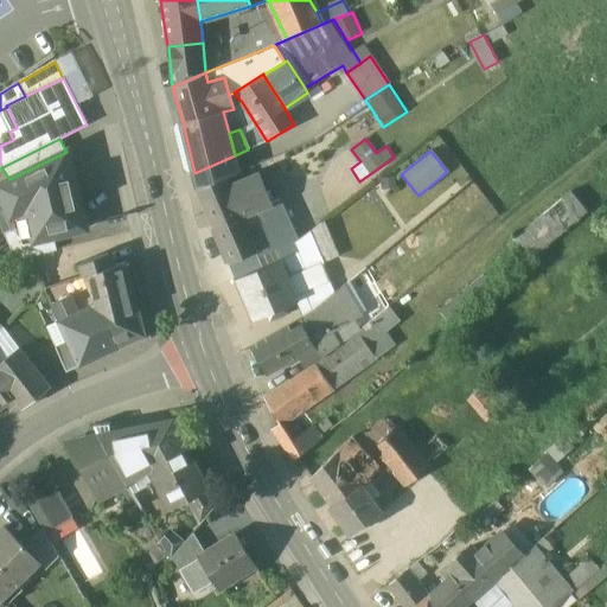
[(10,179),(0,184),(0,206),(5,205),(17,229),(25,246),(55,237),(87,229),(69,157),(66,152),(10,179)]
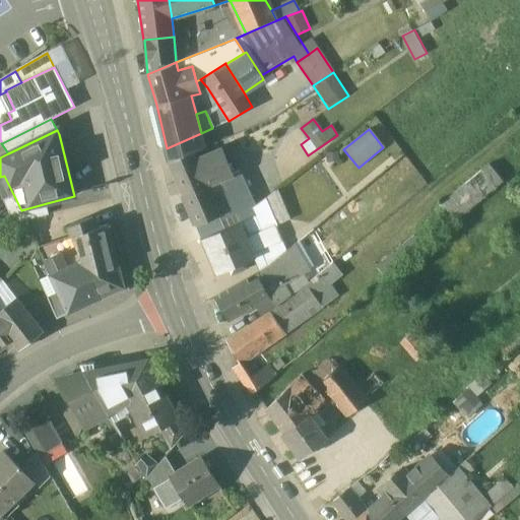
[(201,133),(167,148),(171,161),(193,152),(205,147),(201,133)]
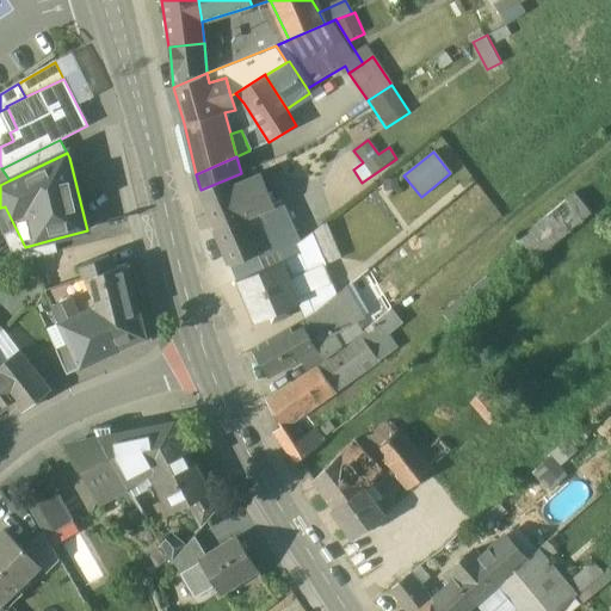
[(230,189),(204,199),(232,266),(259,253),(255,245),(245,218),(271,207),(258,178),(230,189)]
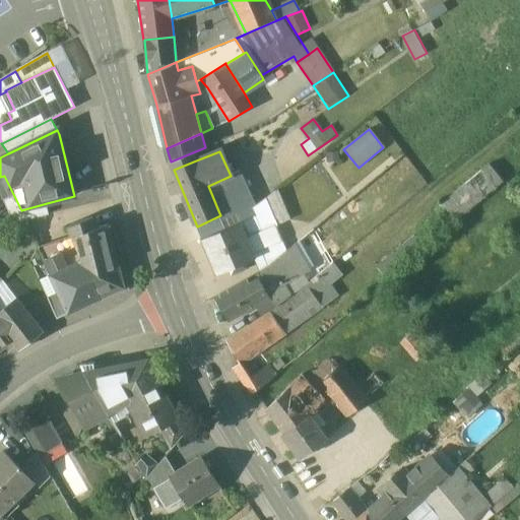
[(193,152),(171,161),(174,170),(196,160),(193,152)]
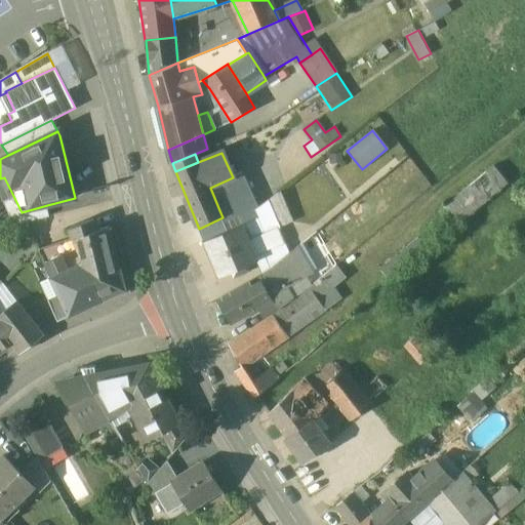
[(492,166),(445,206),(460,223),(507,183),(492,166)]
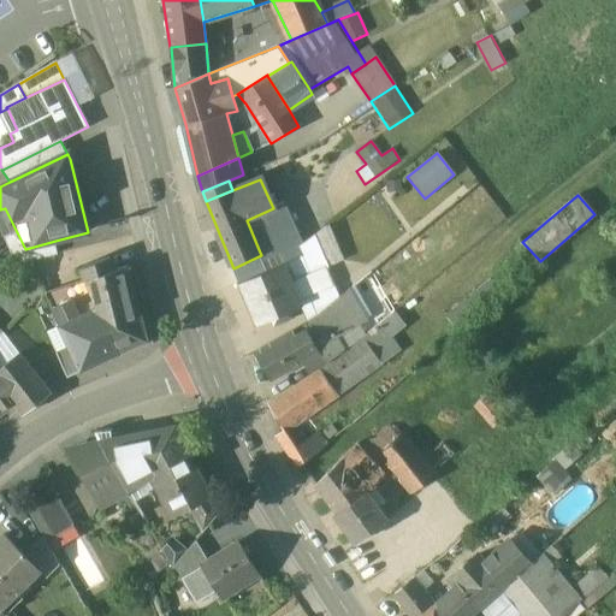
[(273,208),(247,220),(258,247),(262,244),(261,242),(294,226),(284,203),(273,208)]
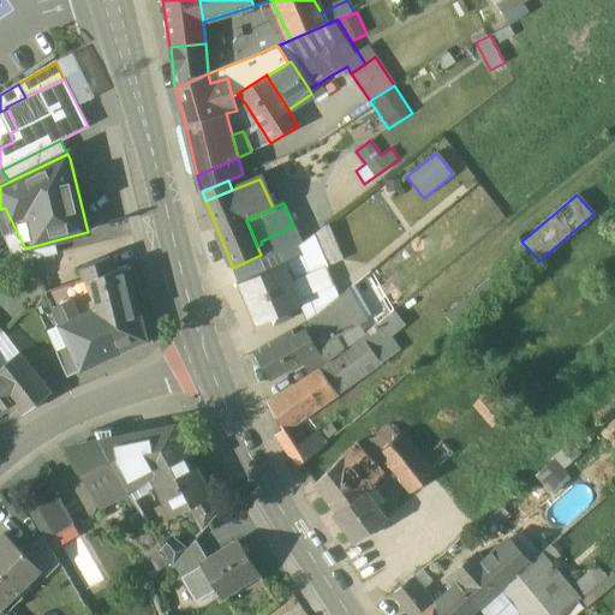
[(262,244),(257,246),(261,255),(233,268),(239,282),(240,281),(282,263),(300,256),(297,249),(302,244),(293,226),(261,242),(262,244)]
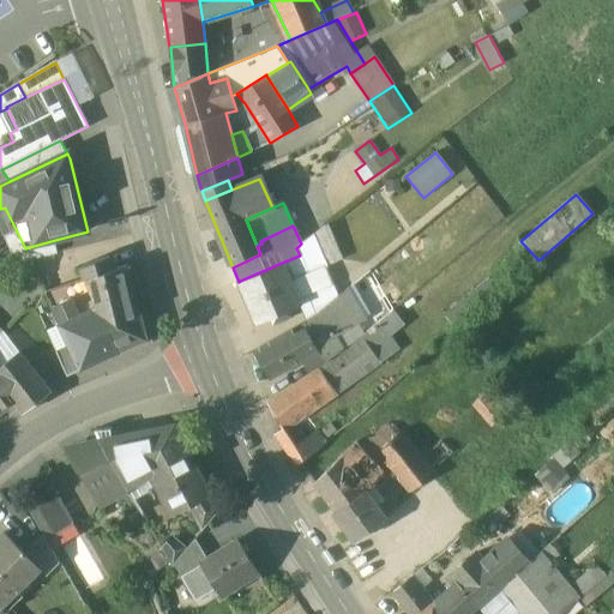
[(325,226),(301,244),(296,248),(300,256),(282,263),(292,286),(300,304),(308,301),(305,294),(331,283),(324,265),(339,258),(325,226)]
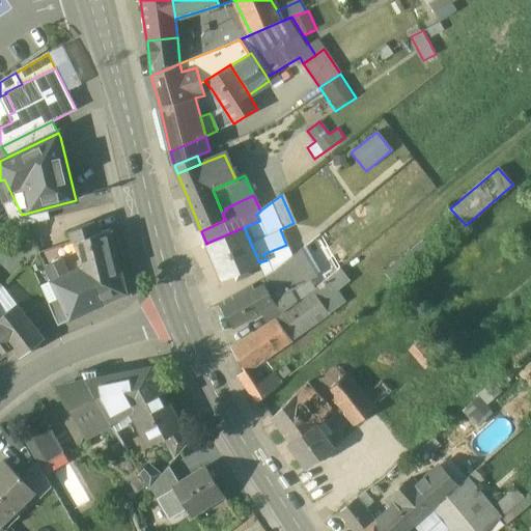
[(22,215),(15,200),(3,205),(14,228),(50,219),(48,207),(22,215)]
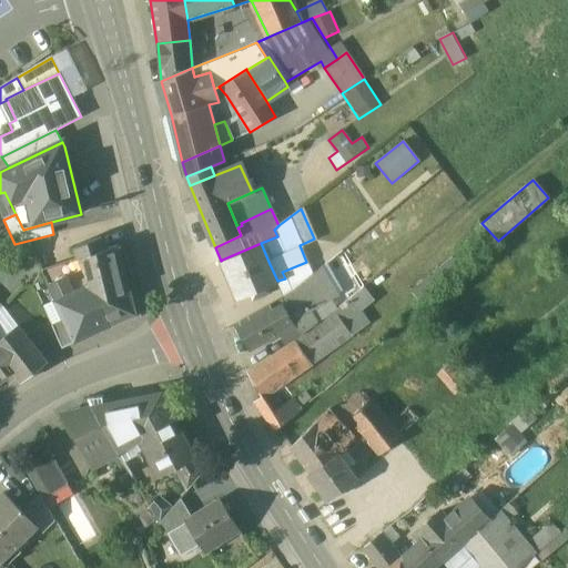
[(100,237),(74,245),(79,259),(104,250),(100,237)]
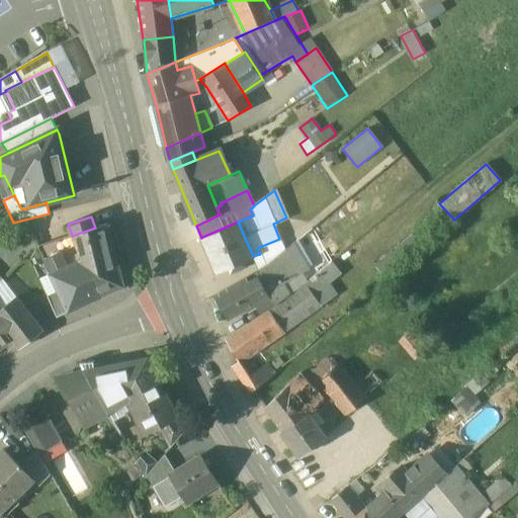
[(238,222),(202,237),(218,272),(252,257),(253,256),(246,241),(238,222)]
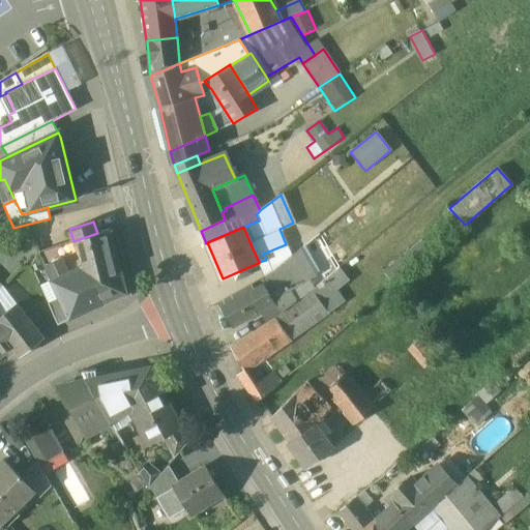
[(97,233),(74,241),(84,265),(102,303),(125,293),(110,229),(97,233)]
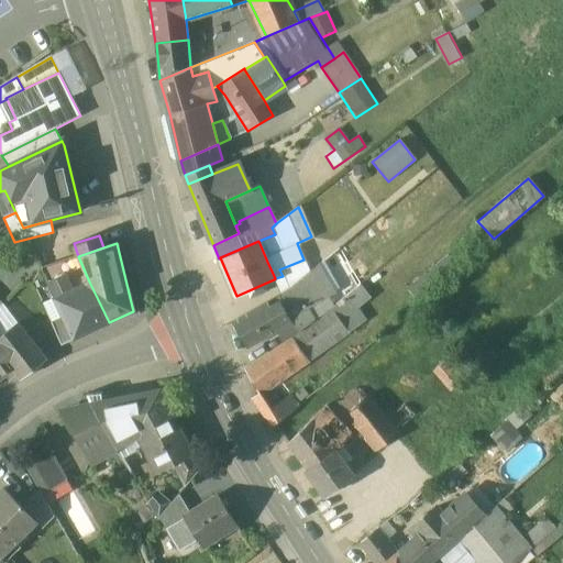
[(407,289),(417,300),(457,264),(449,254),(407,289)]
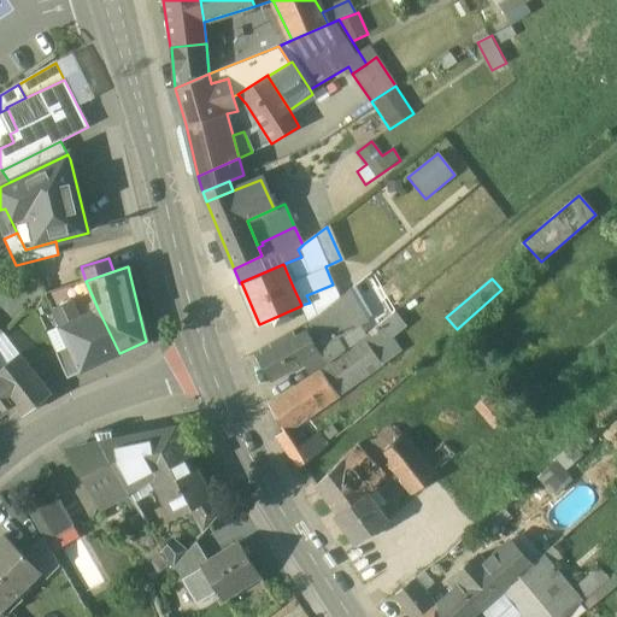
[(333,285),(306,295),(310,303),(316,317),(339,299),(333,285)]
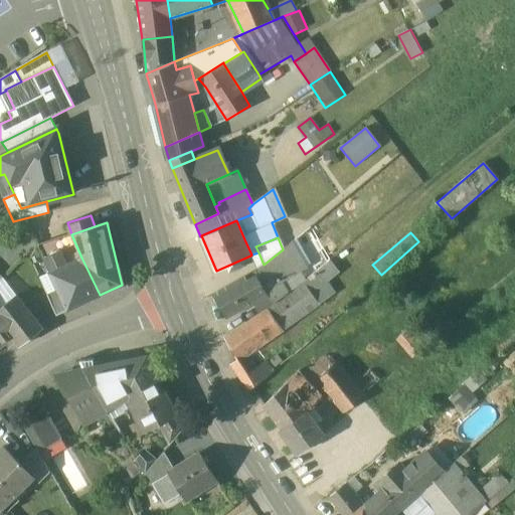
[(59,238),(38,245),(44,258),(56,251),(56,252),(64,249),(59,238)]
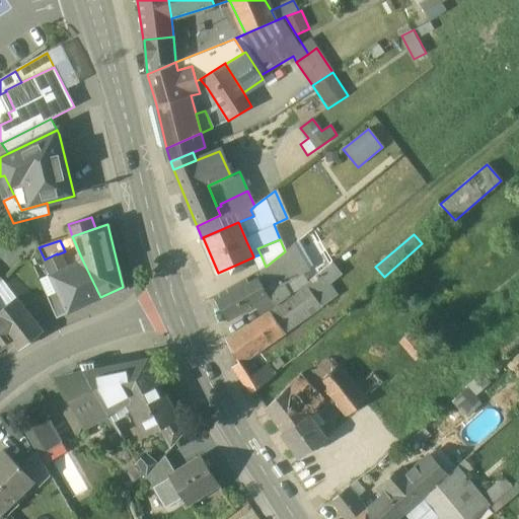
[(288,248),(302,273),(313,267),(298,240),(288,248)]
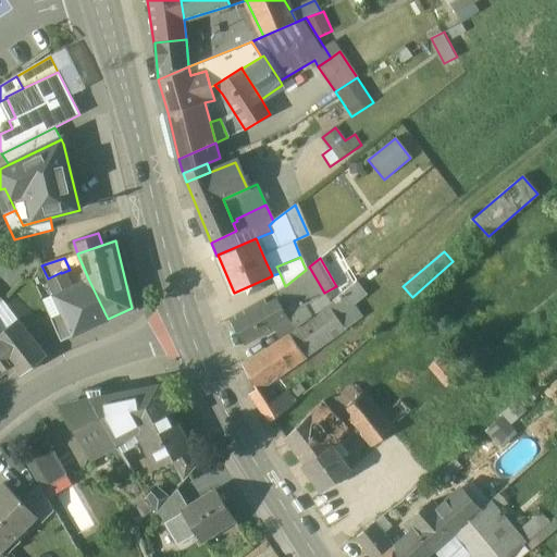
[(306,270),(285,286),(277,291),(262,300),(276,325),(282,322),(289,335),(311,321),(308,318),(301,306),(324,293),(309,267),(306,270)]
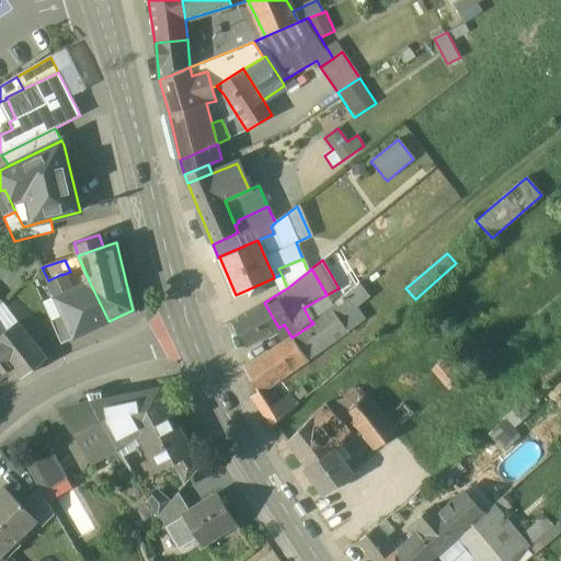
[(61,274),(48,281),(55,296),(69,290),(61,275),(61,274)]
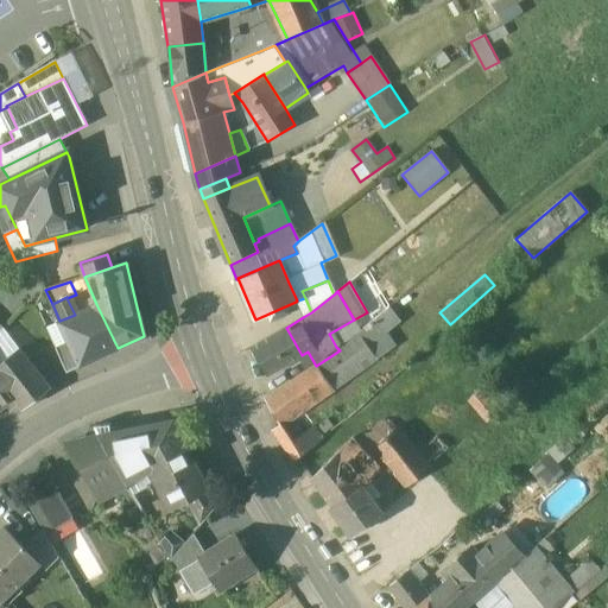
[(297,301),(296,302),(303,317),(311,312),(305,298),(297,301)]
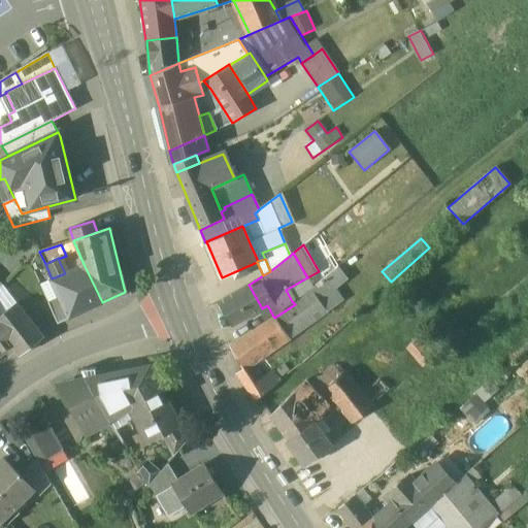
[(52,278),(51,279),(59,298),(69,319),(102,302),(84,264),(65,273),(52,278)]
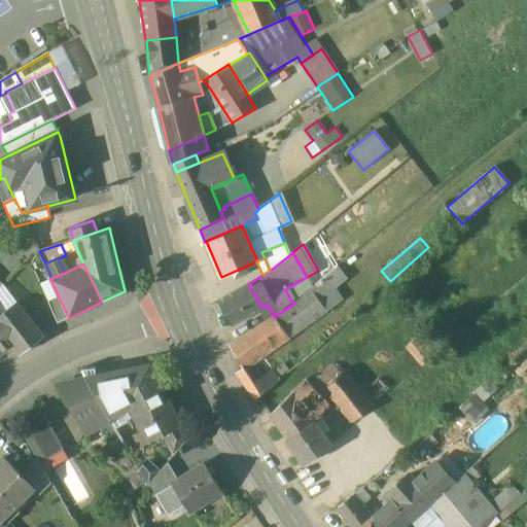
[(322,278),(308,289),(310,291),(294,304),(309,323),(340,301),(322,278)]
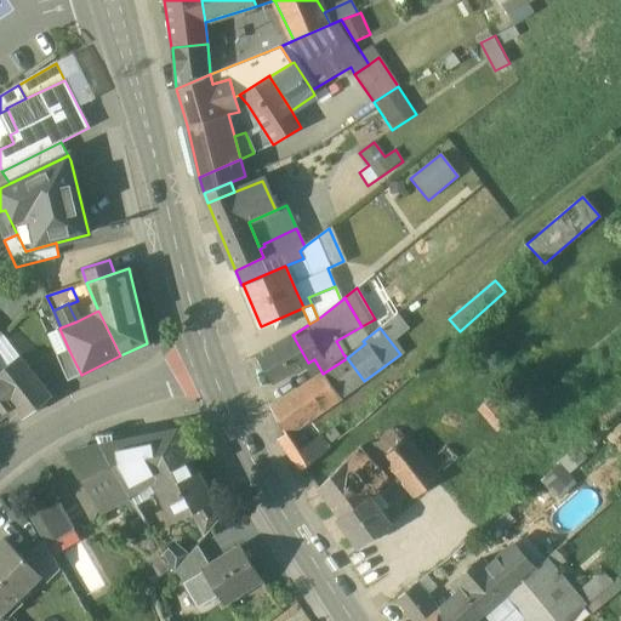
[(292,335),(256,355),(273,383),(308,363),(292,335)]
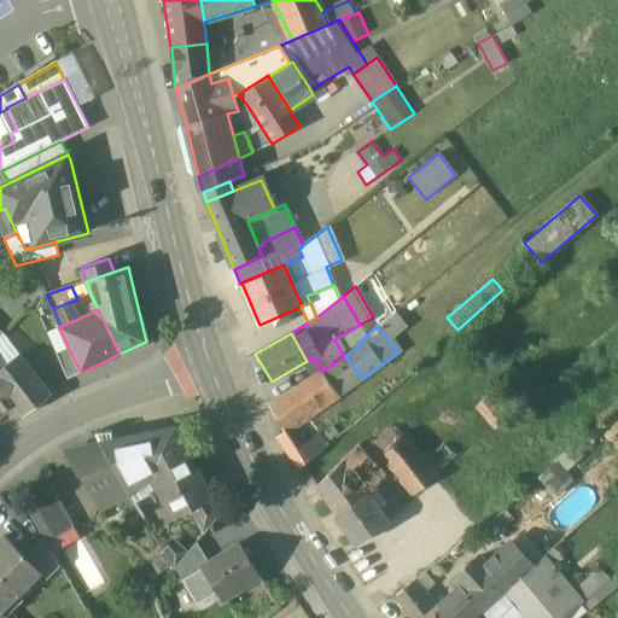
[(69,349),(56,354),(68,379),(81,373),(69,349)]
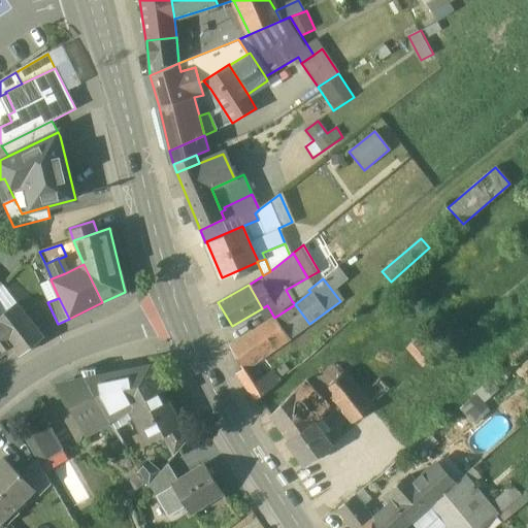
[(43,336),(18,303),(0,316),(0,330),(12,345),(20,356),(43,336)]
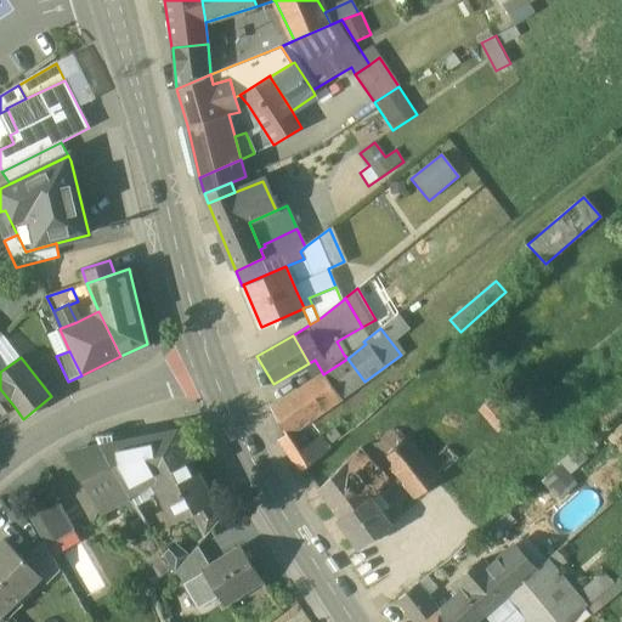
[(323,374),(322,375),(340,400),(365,382),(348,358),(323,374)]
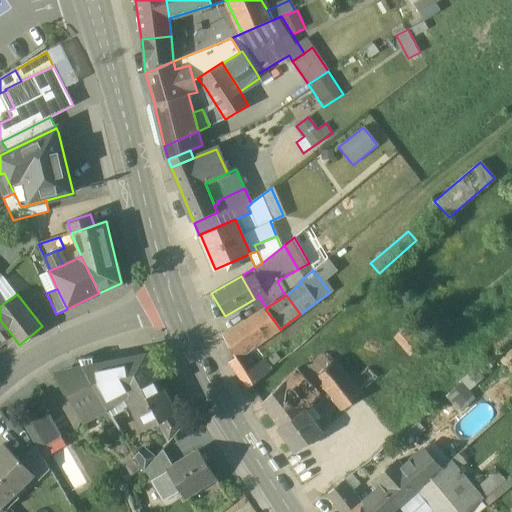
[(265,309),(223,338),(236,360),(245,354),(280,329),(265,309)]
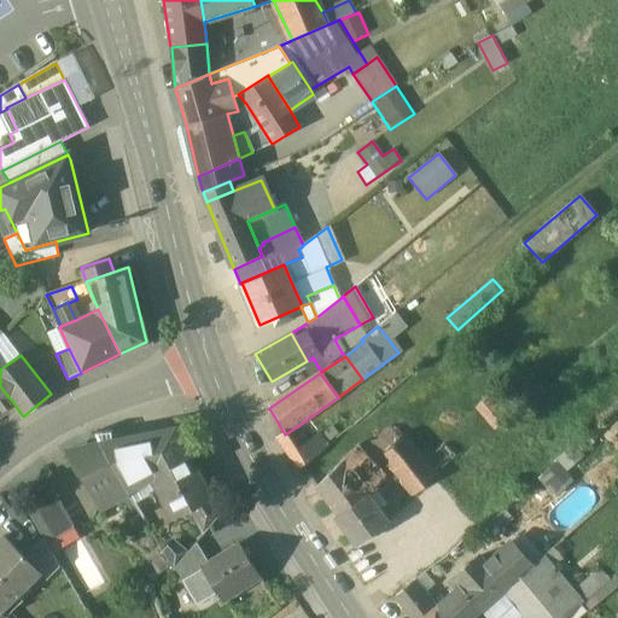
[(0,415),(15,404),(0,386),(0,415)]
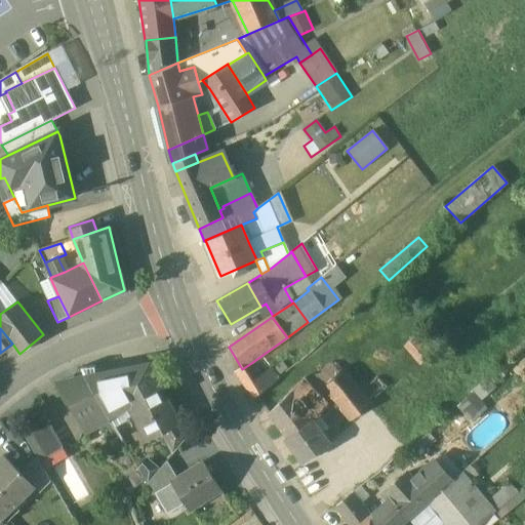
[(438,353),(420,332),(405,346),(421,366),(438,353)]
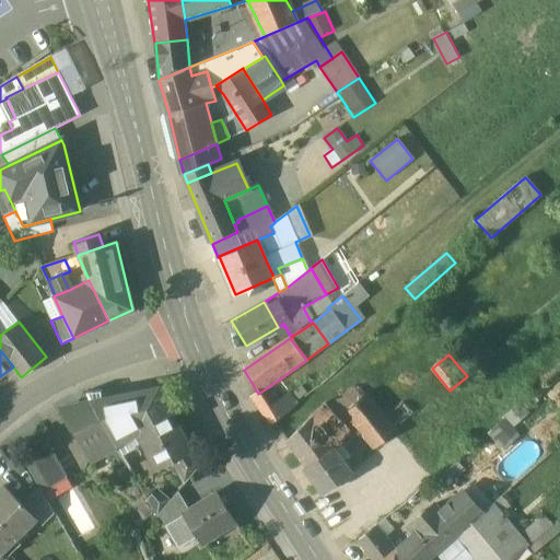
[(278,401),(268,387),(258,394),(253,398),(263,412),(278,401)]
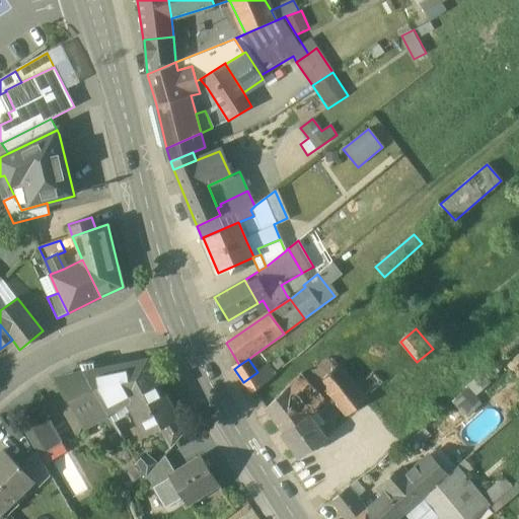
[(280,359),(270,366),(275,372),(284,364),(280,359)]
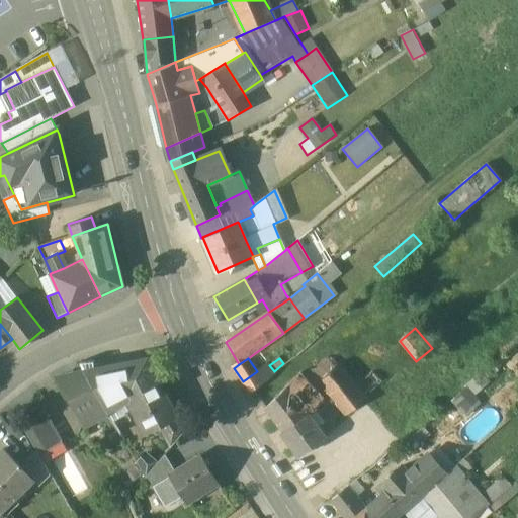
[(314,374),(346,413),(365,397),(357,386),(333,358),(314,374)]
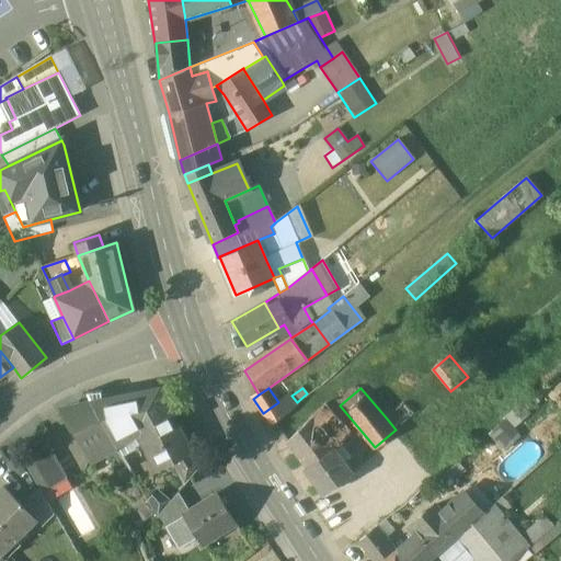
[(158,390),(103,400),(101,391),(86,395),(89,400),(113,442),(138,427),(144,438),(139,441),(157,471),(192,453),(170,410),(169,410),(158,390)]
